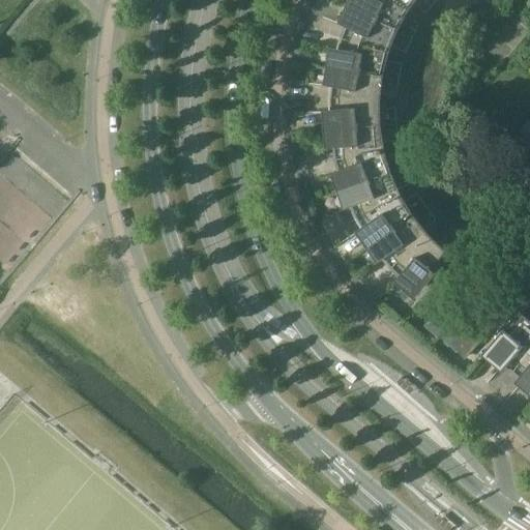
[(393,0),(358,0),(353,10),(399,31),(410,10),(393,0)]
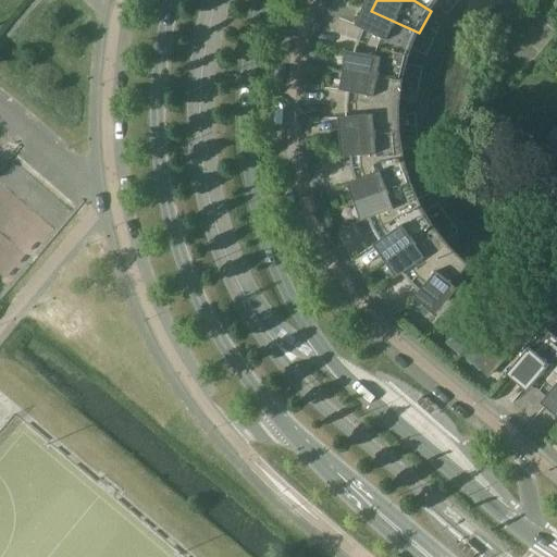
[(413,0),(431,11),(438,0),(413,0)]
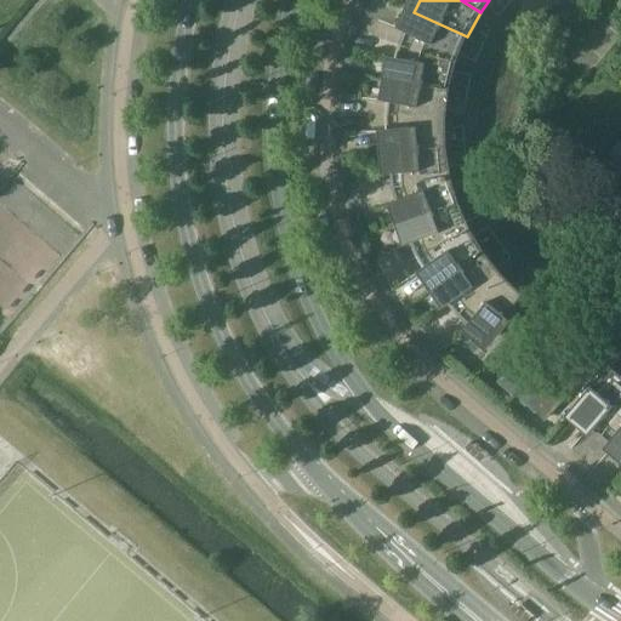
[(414,12),(400,46),(456,63),(467,36),(414,12)]
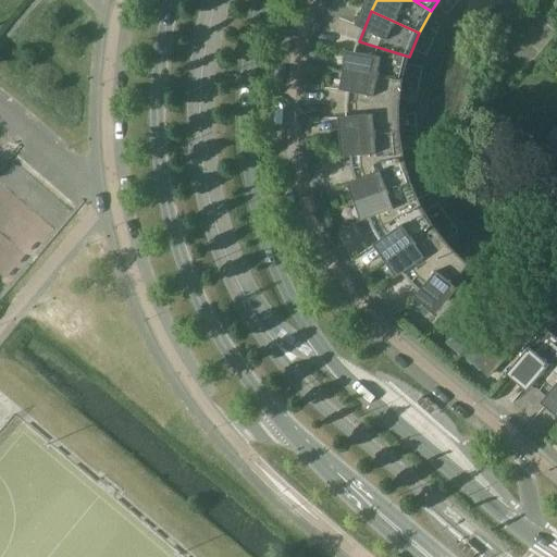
[(351,72),(403,82),(409,57),(359,41),(351,72)]
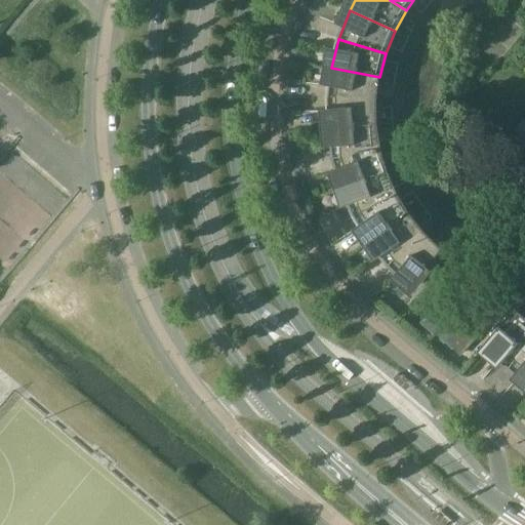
[(328,98),(377,101),(379,77),(331,68),(328,98)]
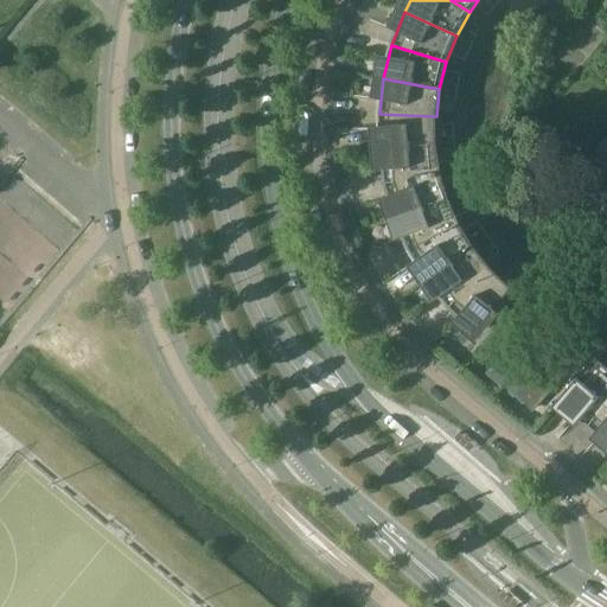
[(436,145),(436,116),(379,114),(379,149),(436,145)]
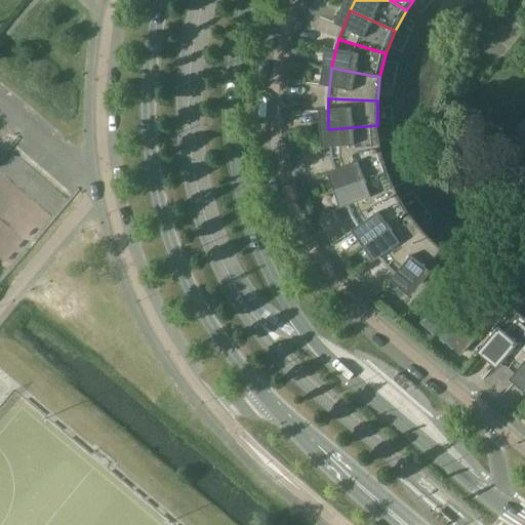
[(328,129),(333,159),(381,149),(377,125),(328,129)]
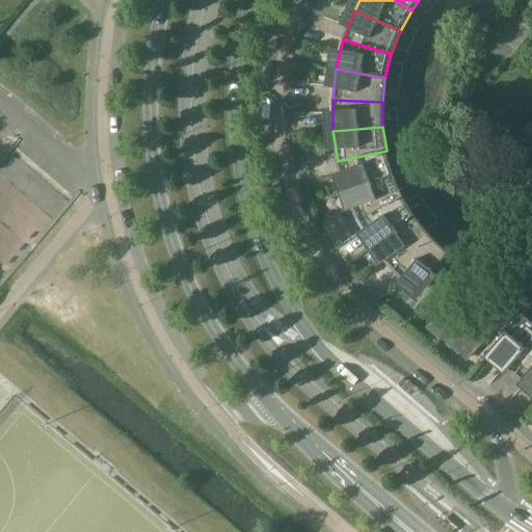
[(338,161),(346,191),(393,174),(387,151),(338,161)]
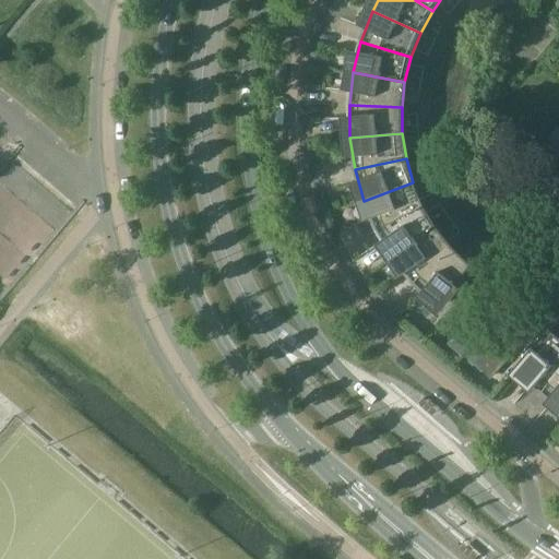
[(364,201),(377,230),(424,206),(413,182),(364,201)]
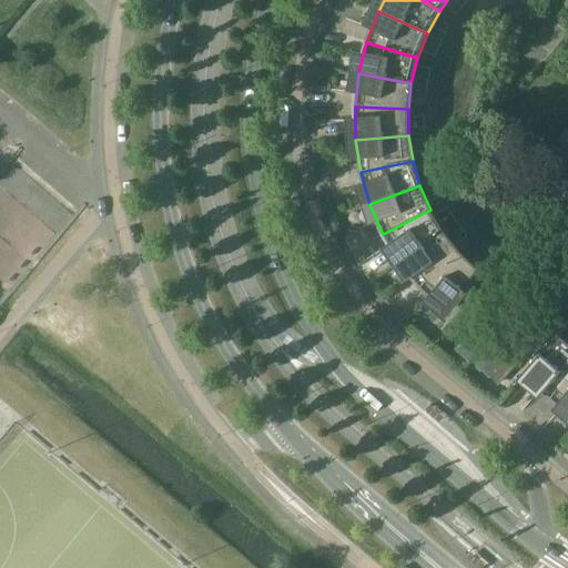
[(383,234),(399,262),(444,232),(430,210),(383,234)]
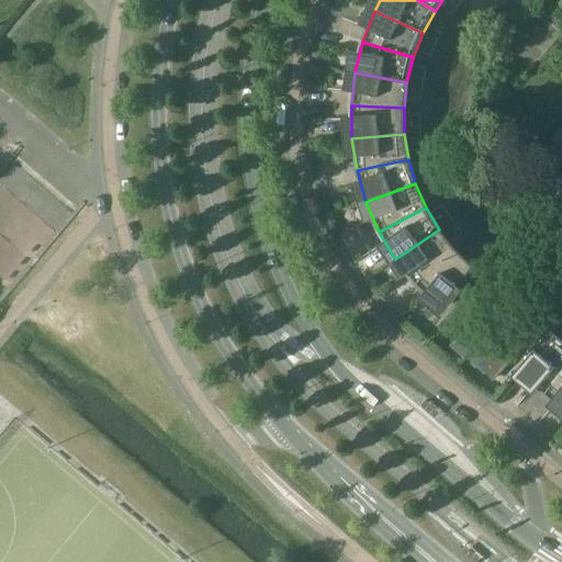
[(395,259),(415,285),(454,249),(439,229),(395,259)]
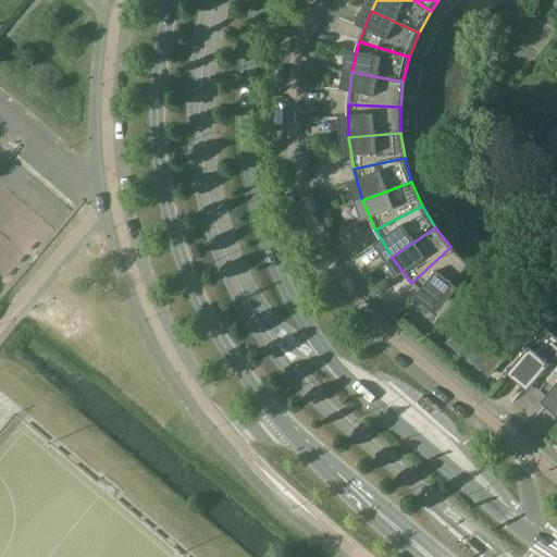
[(450,247),(411,283),(436,306),(443,297),(448,301),(474,270),(450,247)]
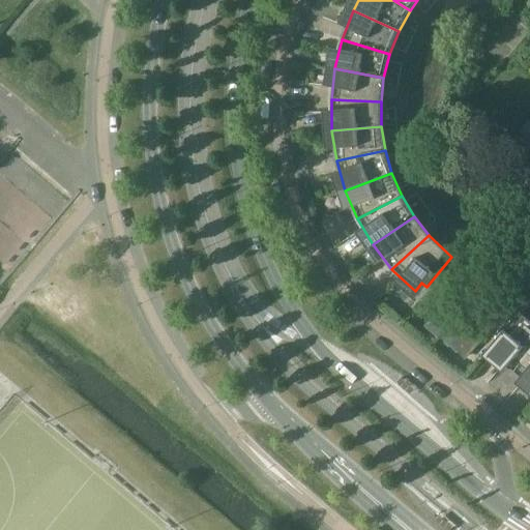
[(492,355),(513,373),(529,353),(529,321),(520,313),(494,343),(499,346),(492,355)]
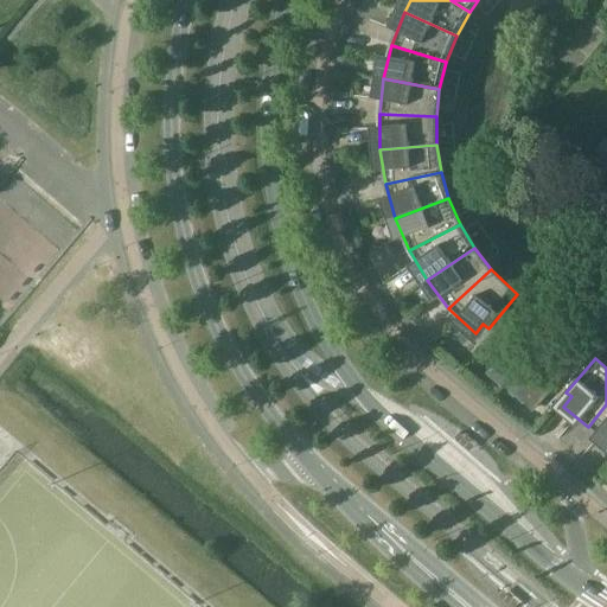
[(606,404),(588,427),(606,442),(606,404)]
